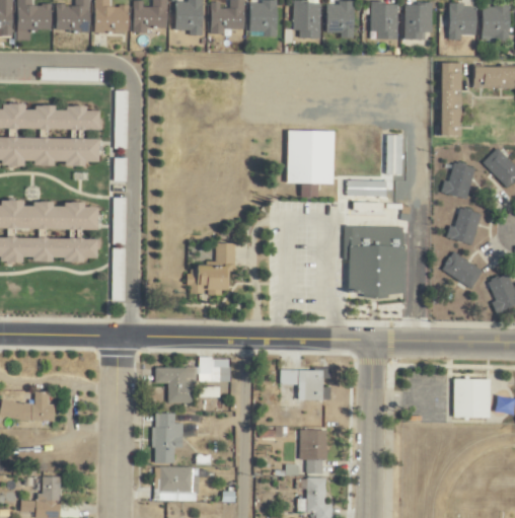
[(52,5),(32,5),(32,0),(17,0),(17,41),(31,41),(31,29),(52,30),(52,5)]
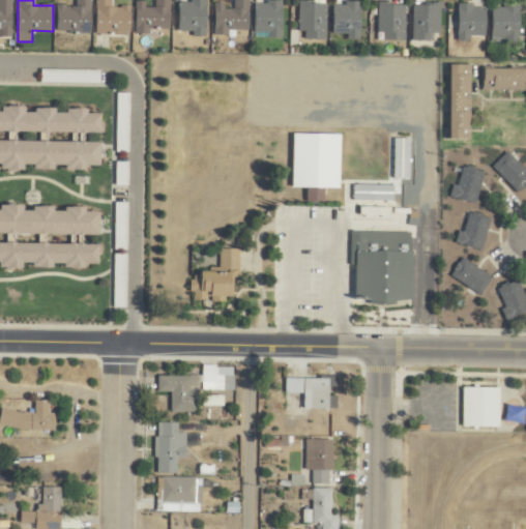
[(58,5),(57,32),(92,33),(92,0),(77,0),(78,5),(58,5)]
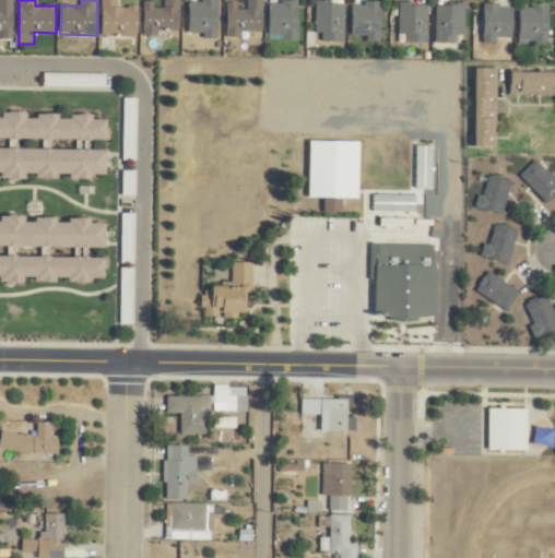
[(102,0),(102,35),(139,35),(139,7),(118,7),(118,0),(102,0)]
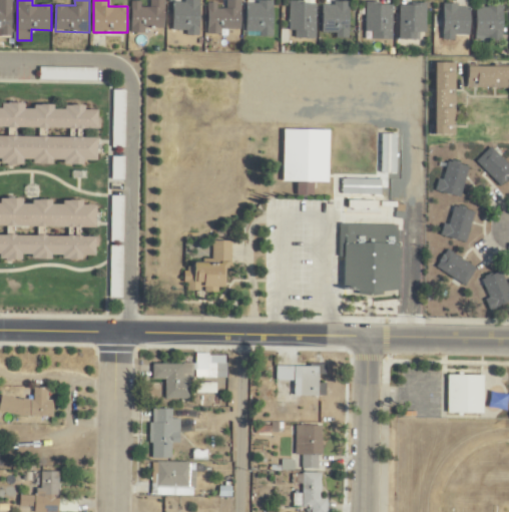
[(151,0),(151,7),(142,6),(142,1),(132,1),(132,32),(146,32),(146,27),(165,27),(165,0),(151,0)]
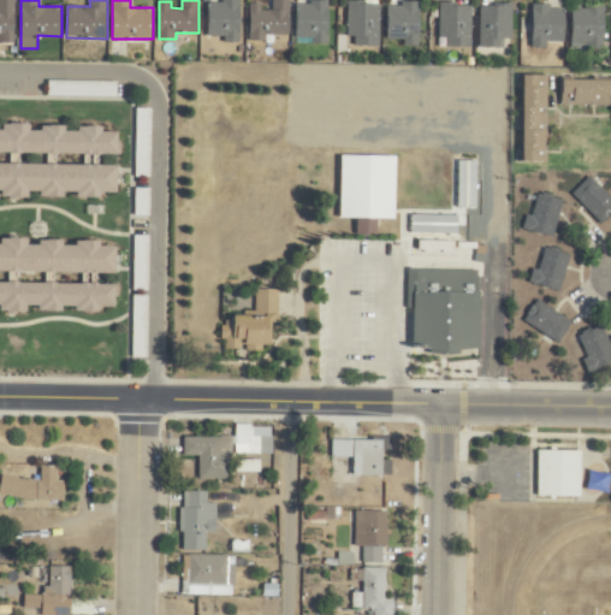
[(241,42),(241,0),(209,0),(209,35),(225,35),(225,42),(241,42)]
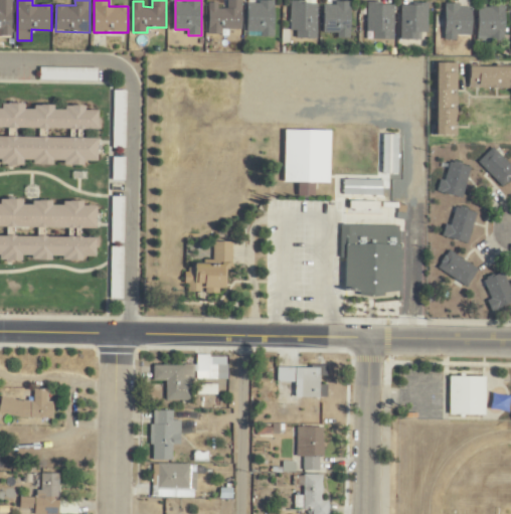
[(209,2),(208,34),(223,34),(223,29),(242,29),(242,0),(228,0),(228,9),(218,9),(218,3),(209,2)]
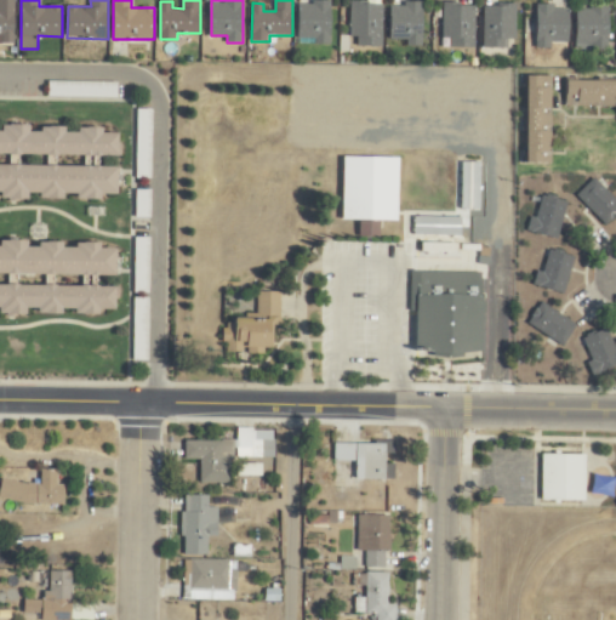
[(332,0),(313,0),(313,5),(300,4),(298,38),(317,38),(317,44),(331,44),(332,0)]
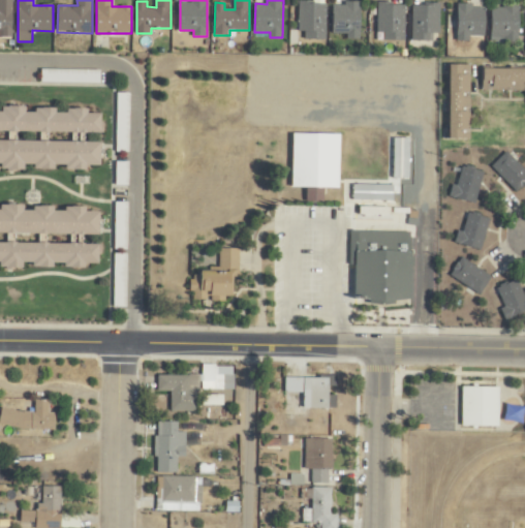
[(361,2),(345,1),(344,5),(334,4),(333,33),(347,33),(347,39),(361,39),(361,2)]
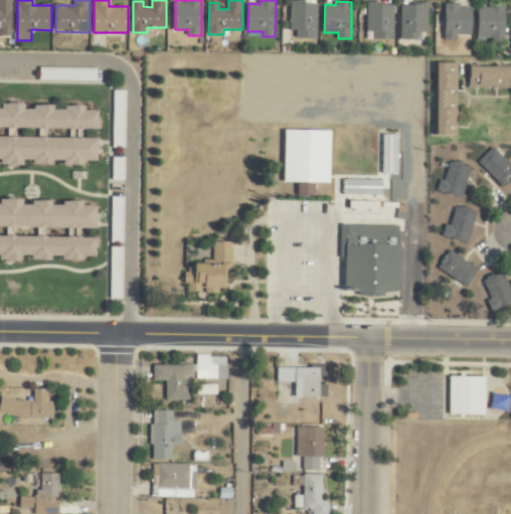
[(318,38),(319,2),(292,2),(292,30),(298,30),(298,38),(318,38)]
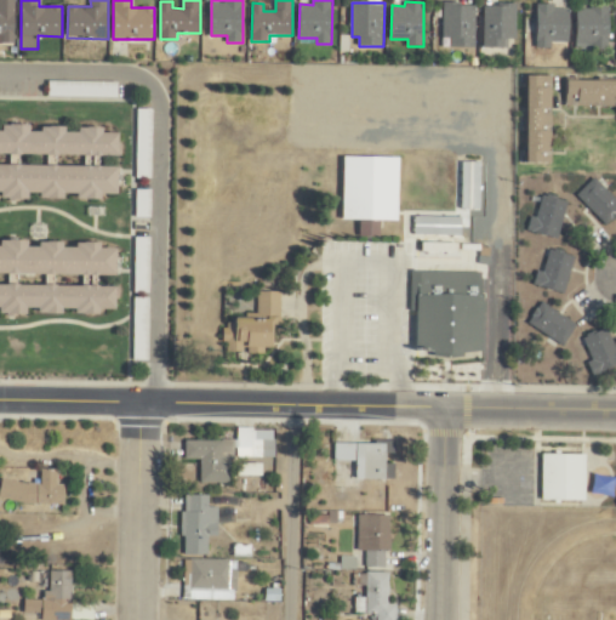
[(477,4),(444,4),(443,38),(451,38),(451,47),(475,47),(477,4)]
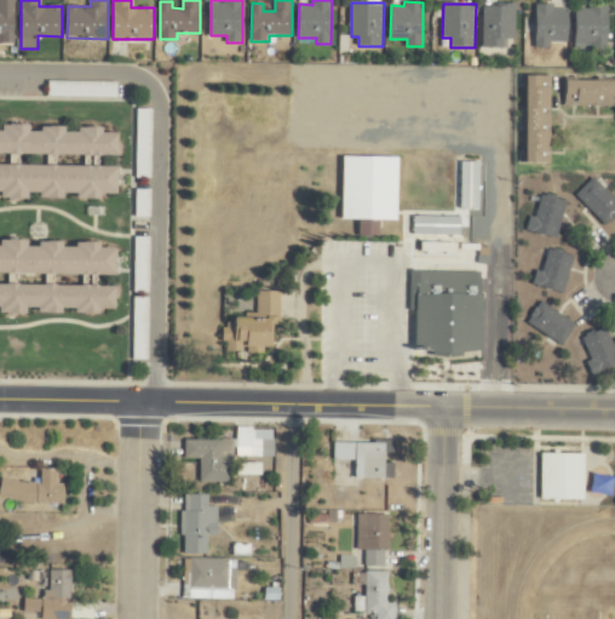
[(516,39),(517,5),(484,4),(483,47),(509,49),(509,39),(516,39)]
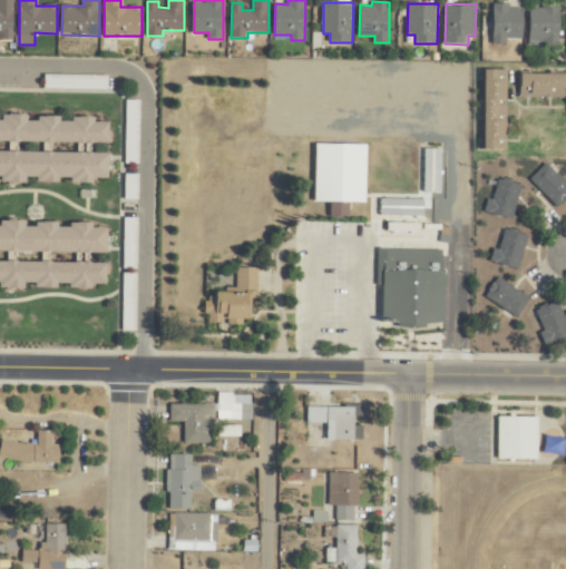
[(524,8),(511,8),(511,3),(494,3),(495,45),(507,45),(507,39),(524,38),(524,8)]
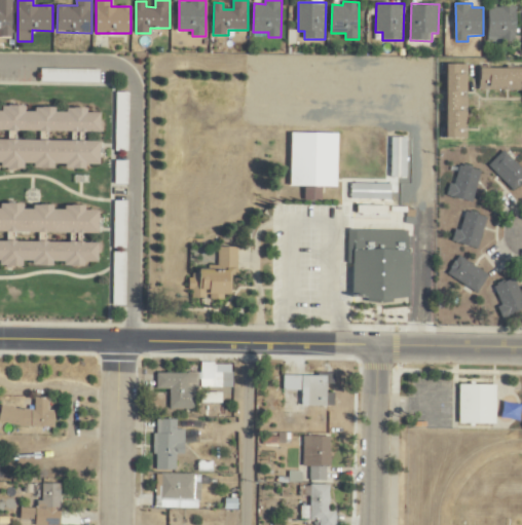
[(489,41),(517,41),(516,5),(488,5),(489,41)]
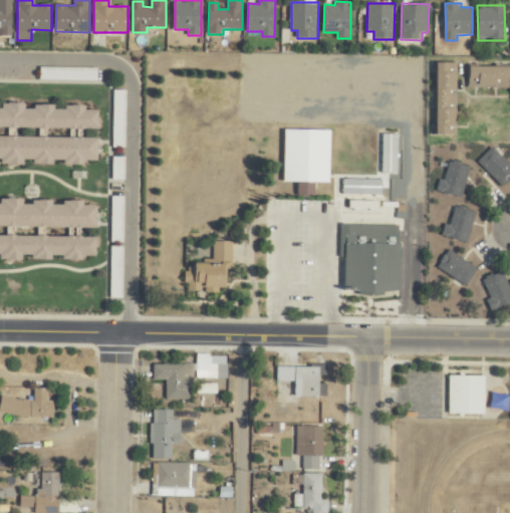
[(436,62),(436,89),(435,89),(436,136),(457,136),(457,62),(436,62)]
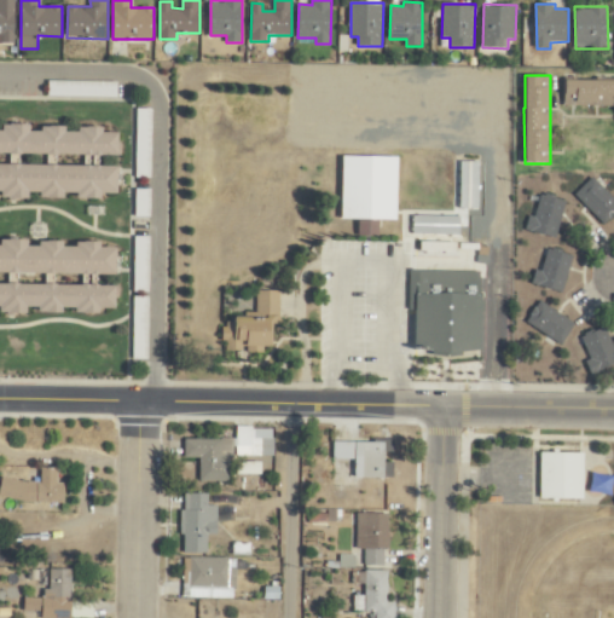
[(613,80),(565,80),(565,105),(613,105),(613,80)]
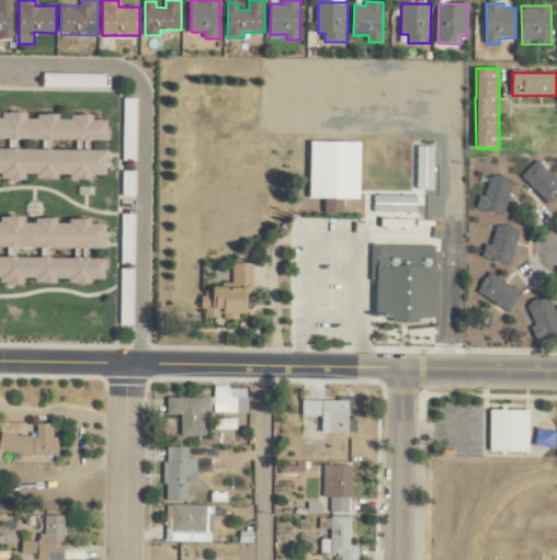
[(139,98),(124,98),(123,160),(138,161),(139,98)]
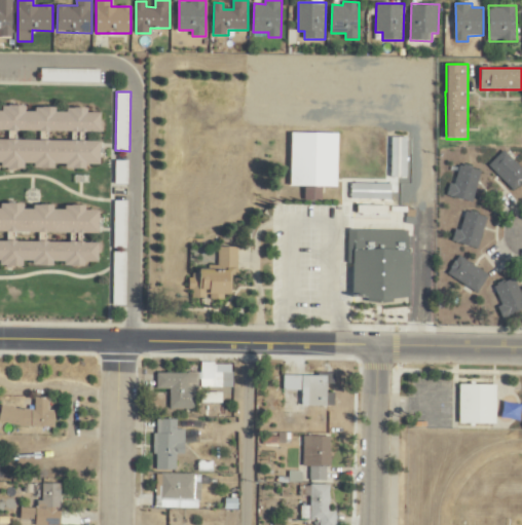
[(100,167),(101,141),(85,141),(85,132),(100,133),(101,113),(87,113),(87,111),(0,108),(0,162),(1,163),(1,170),(24,171),(24,163),(34,163),(34,170),(53,170),(54,163),(65,164),(65,166),(100,167)]
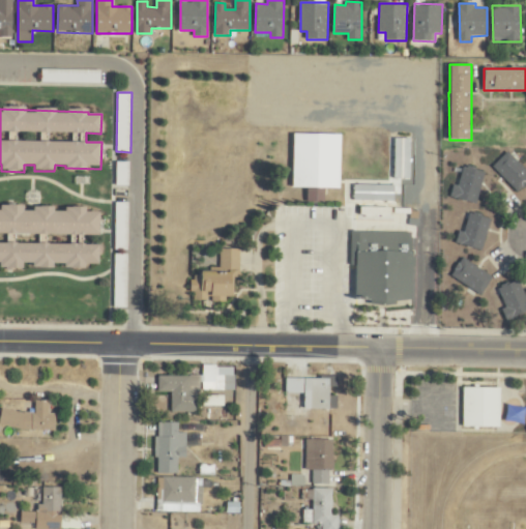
[(293,187),(308,188),(308,202),(325,203),(325,188),(341,188),(342,135),(294,134),(293,187)]
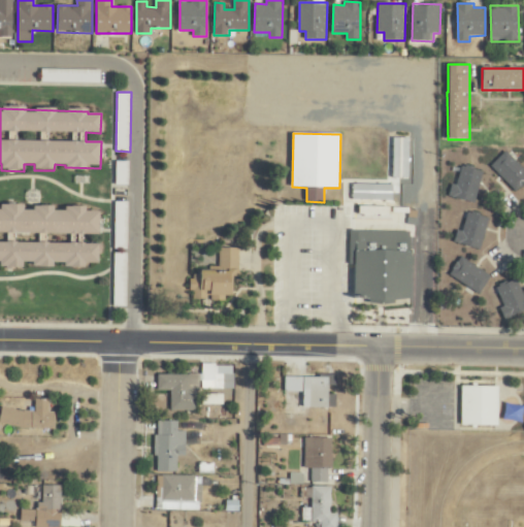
[(392,178),(408,178),(410,137),(393,137),(392,178)]
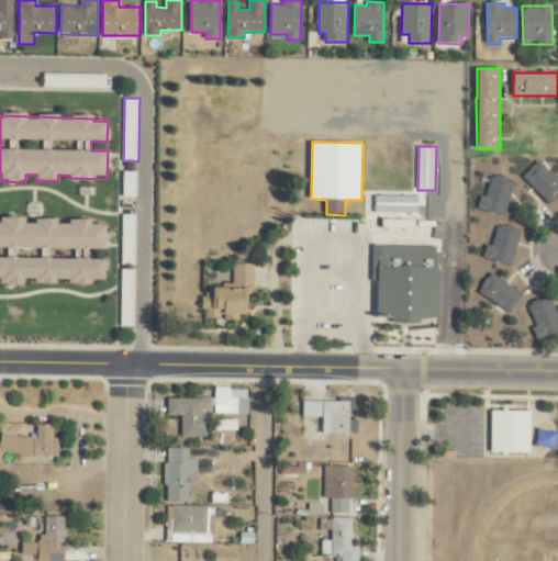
[(524,176),(550,203),(557,195),(557,179),(540,160),(524,176)]
